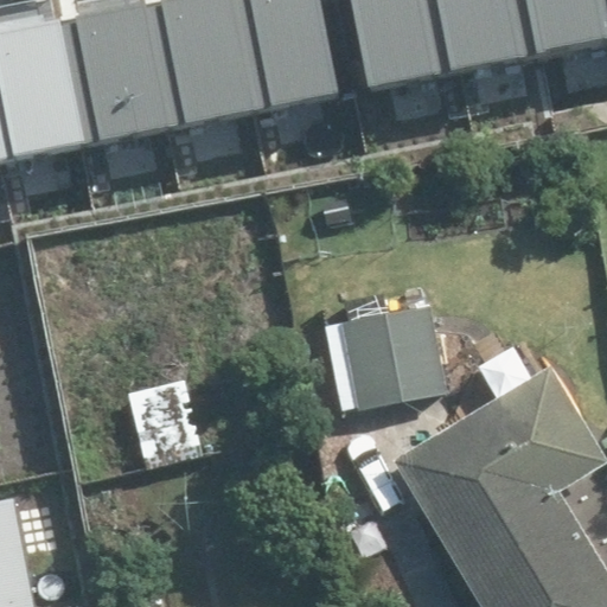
[(0,163),(340,97),(321,0),(157,0),(0,30),(0,163)]
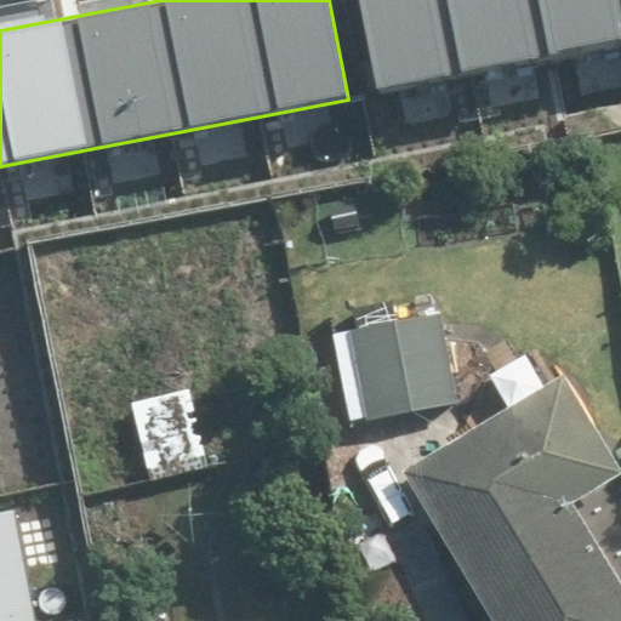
[(620,0),(357,0),(376,89),(620,39),(620,0)]
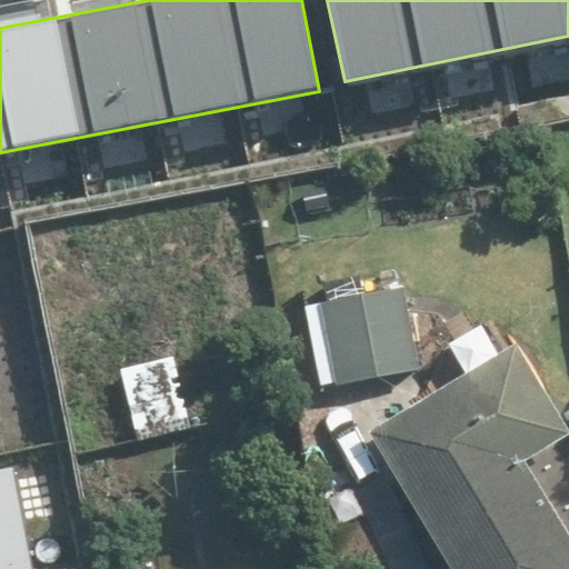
[(426,371),(413,288),(316,303),(328,387),(426,371)]
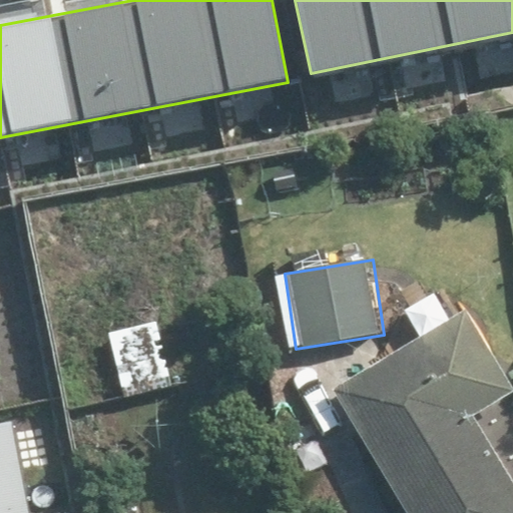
[(512,400),(512,358),(486,314),(351,394),(421,512),(512,512),(512,455),(489,415),(512,400)]
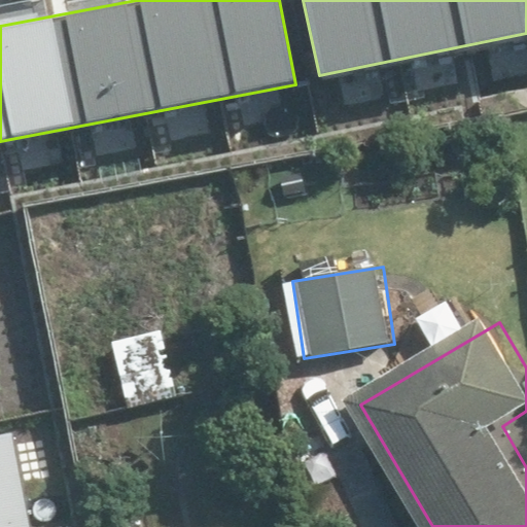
[(0,526),(29,526),(11,433),(0,434),(0,526)]
